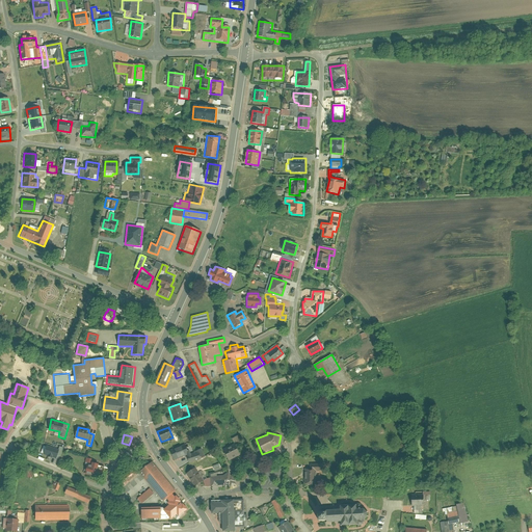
[(235,443),(222,449),(228,460),(235,457),(240,454),(235,443)]
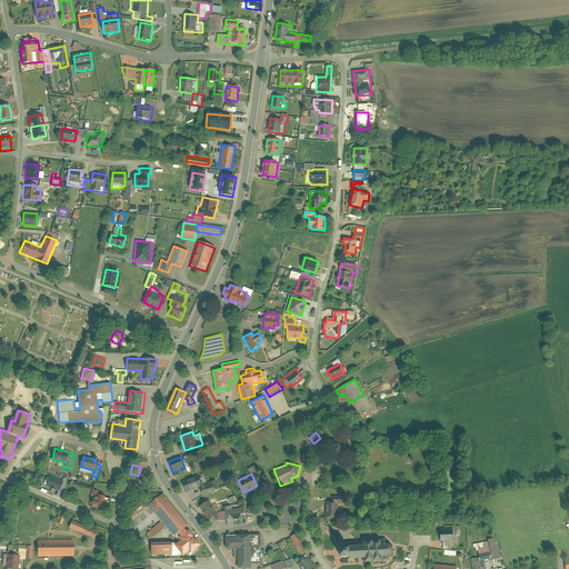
[(201,476),(182,482),(186,492),(199,487),(202,496),(219,490),(216,480),(203,483),(201,476)]
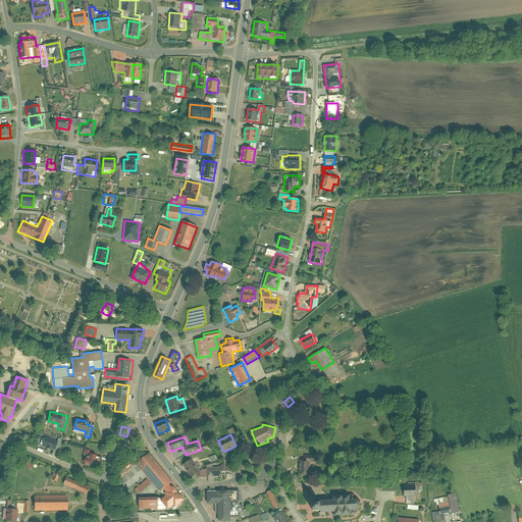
[(57,441),(45,437),(42,447),(54,451),(55,448),(59,449),(61,439),(58,438),(57,441)]
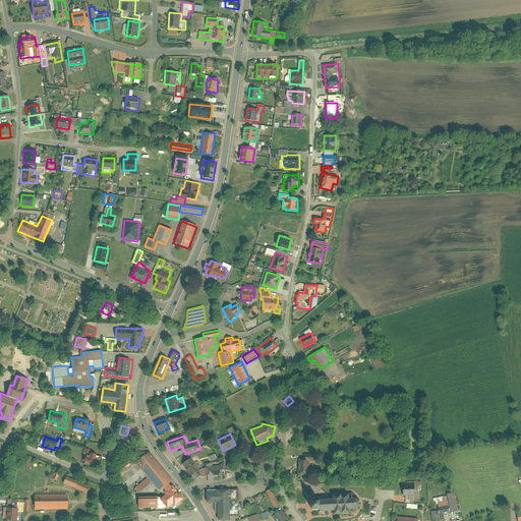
[(91,449),(85,448),(81,464),(100,468),(102,459),(96,458),(97,453),(90,451),(91,449)]
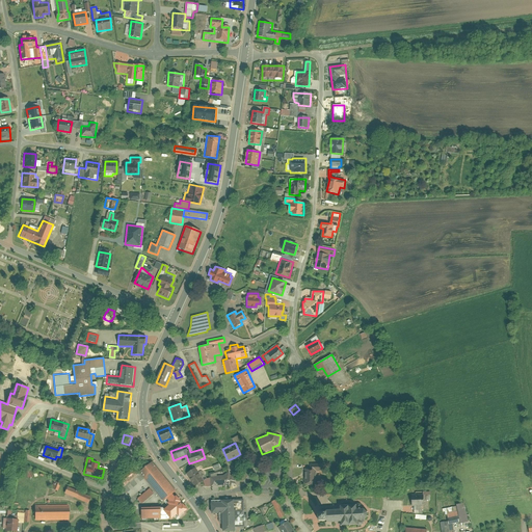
[(152,460),(138,471),(162,501),(166,498),(173,493),(176,490),(152,460)]
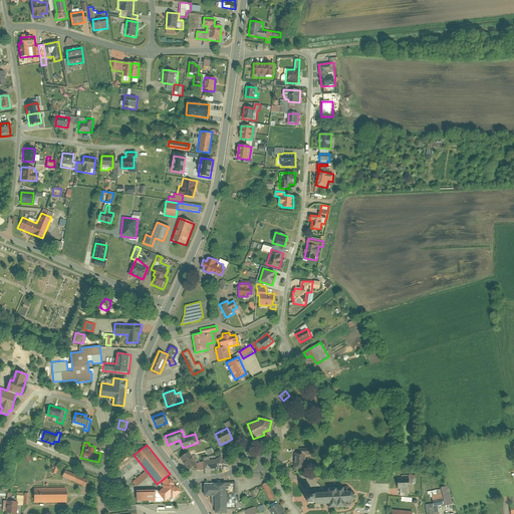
[(300,452),(293,452),(293,468),(306,468),(306,455),(309,455),(309,449),(300,449),(300,452)]
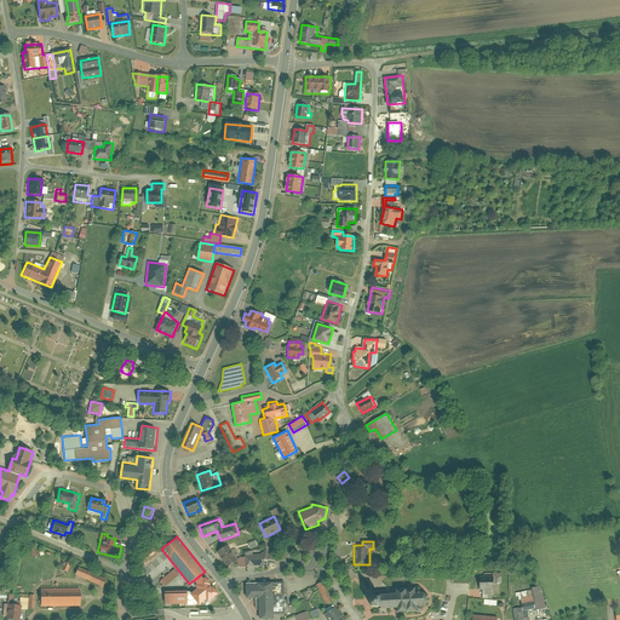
[(154,545),(137,558),(144,568),(161,555),(154,545)]
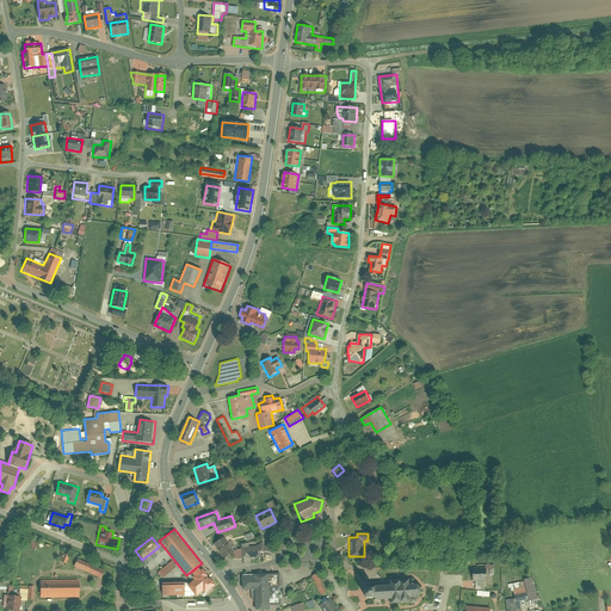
[(224,537),(214,543),(222,557),(233,550),(224,537)]
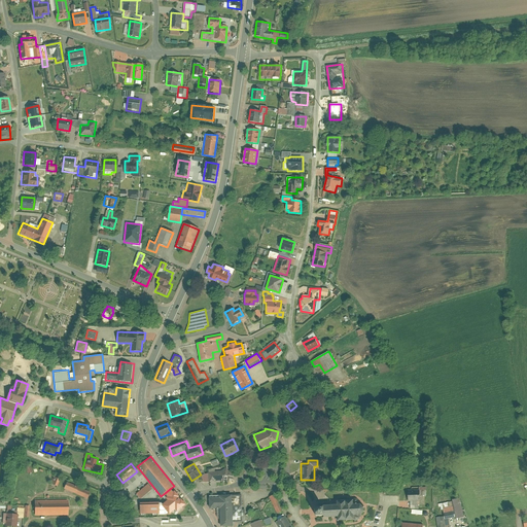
[(221,471),(208,472),(209,482),(226,481),(229,483),(234,480),(232,477),(234,477),(230,469),(227,470),(226,468),(221,471)]
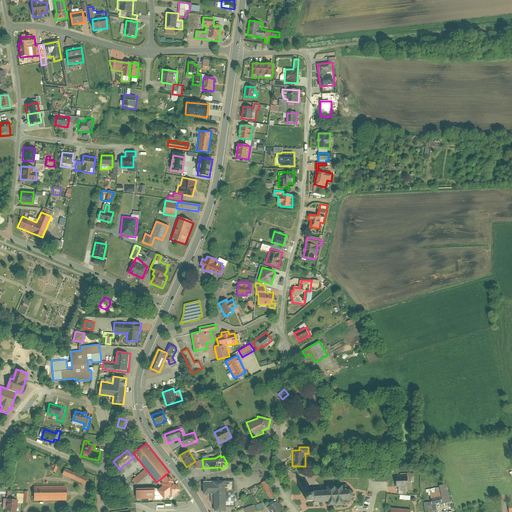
[(59,466),(53,463),(50,470),(56,472),(59,466)]
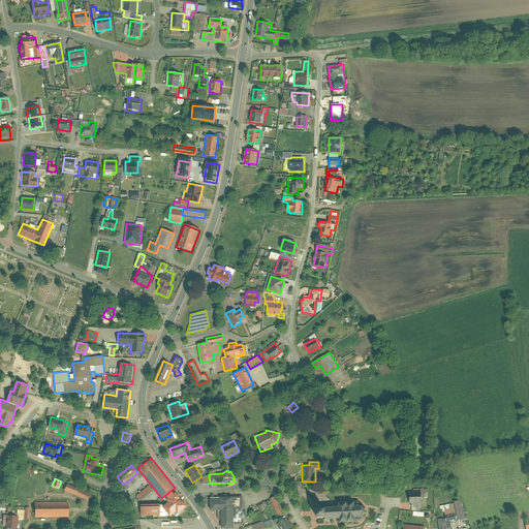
[(91,494),(67,485),(65,490),(89,499),(91,494)]
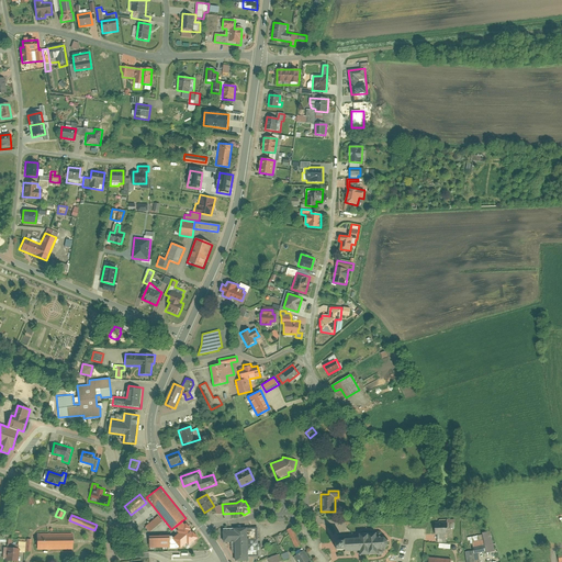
[(157,516),(145,526),(150,532),(163,524),(157,516)]
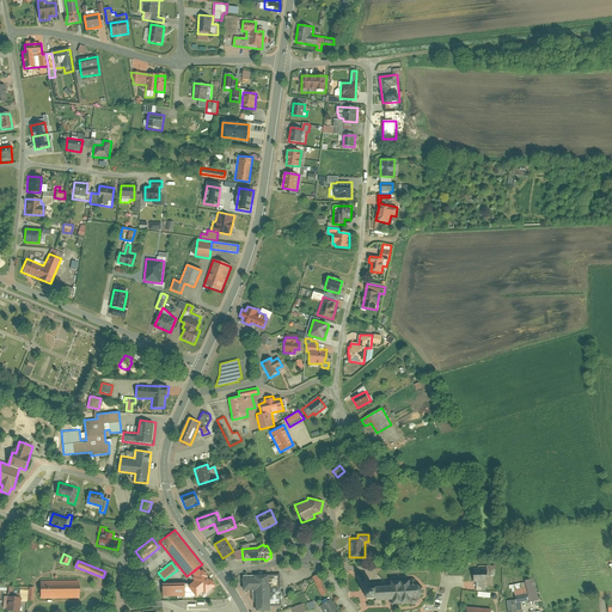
[(194,579),(187,583),(196,595),(202,591),(204,593),(215,585),(202,568),(201,570),(199,567),(191,573),(194,575),(193,576),(194,579)]
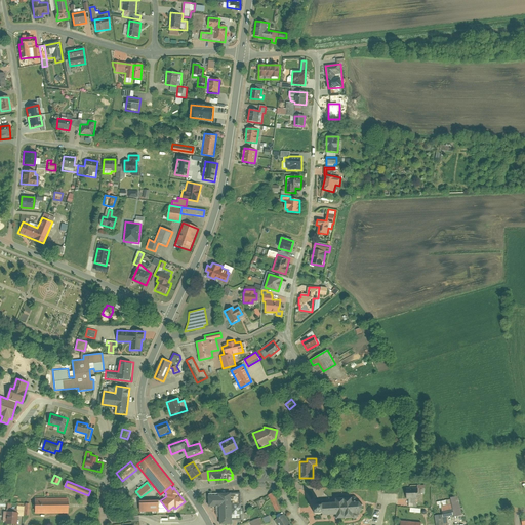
[(417,488),(404,488),(405,499),(406,499),(407,507),(415,507),(415,498),(417,498),(417,493),(417,488)]
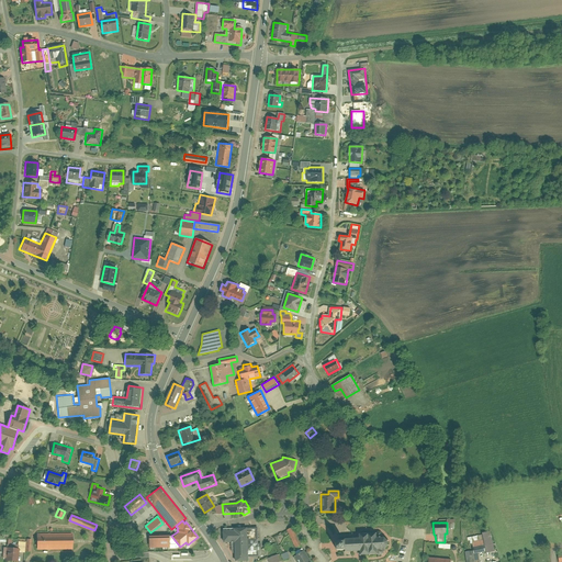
[(237,554),(238,561),(250,560),(250,555),(258,555),(258,551),(262,551),(261,543),(258,543),(258,528),(234,529),(225,529),(225,542),(232,542),(232,548),(233,549),(233,550),(234,550),(235,551),(236,551),(237,551),(237,554)]
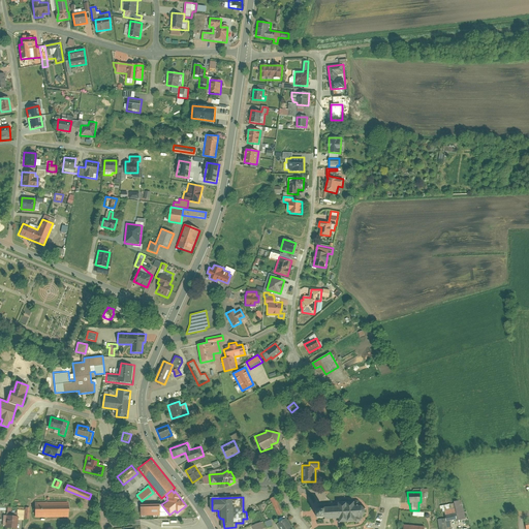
[(274,497),(270,499),(277,516),(282,514),(274,497)]
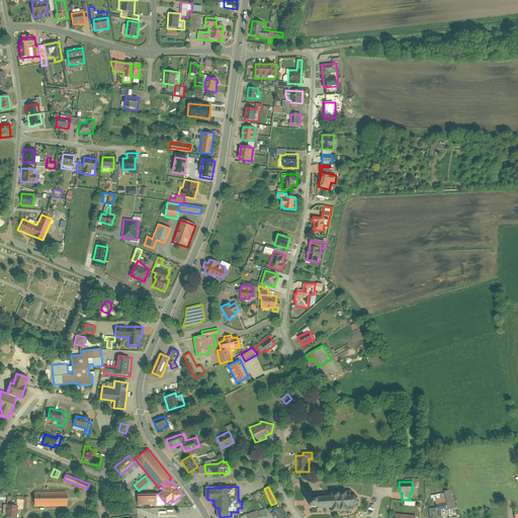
[(444,493),(433,495),(434,501),(435,501),(436,507),(436,517),(437,517),(442,517),(442,509),(448,508),(448,509),(456,507),(452,490),(444,492),(444,493)]
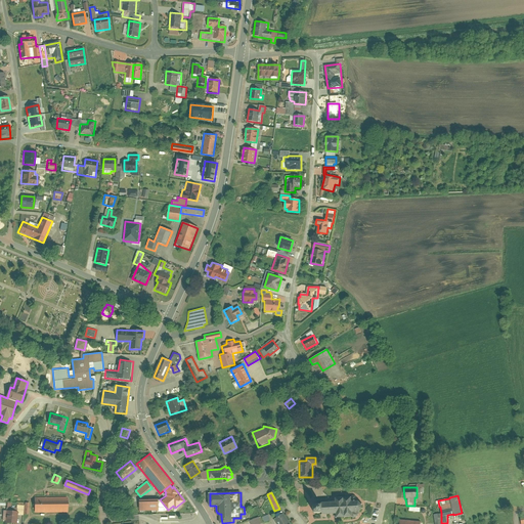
[(255,501),(257,507),(267,501),(264,496),(255,501)]
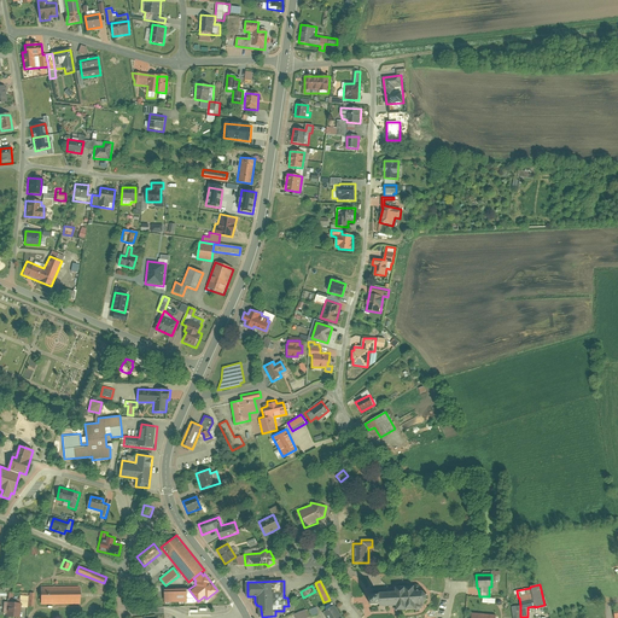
[(395,592),(379,593),(379,595),(369,595),(369,600),(369,605),(379,605),(379,607),(396,606),(397,611),(414,610),(417,611),(419,610),(421,608),(421,605),(425,604),(426,602),(427,600),(426,595),(425,592),(423,592),(420,590),(419,588),(417,586),(414,586),(412,587),(395,588),(395,592)]
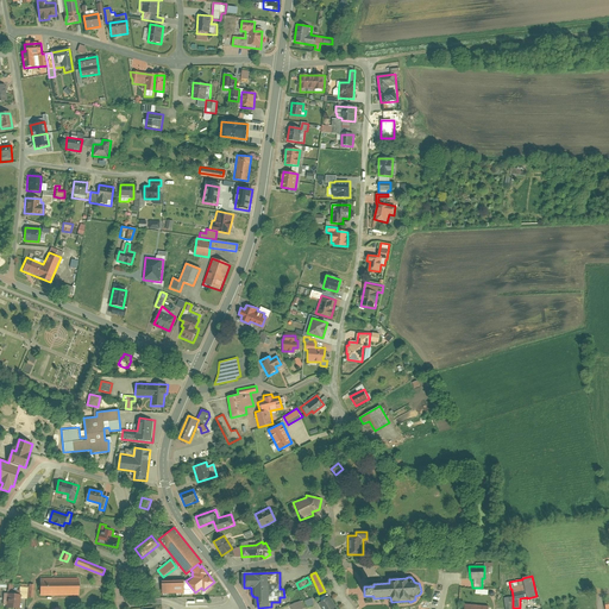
[(79,578),(41,578),(41,594),(79,594),(79,578)]
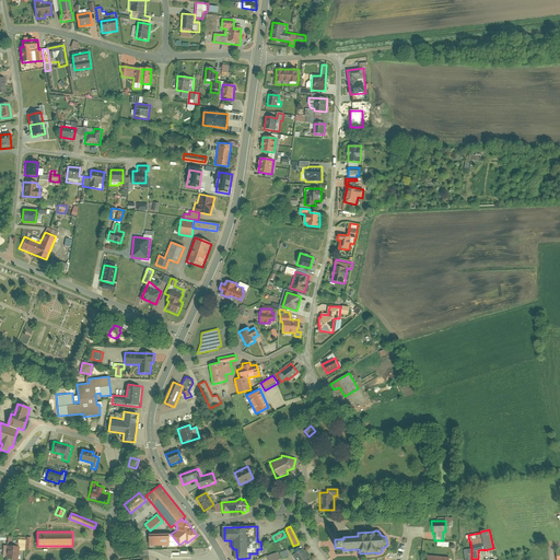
[(168,533),(148,533),(148,545),(168,544),(168,534),(168,533)]
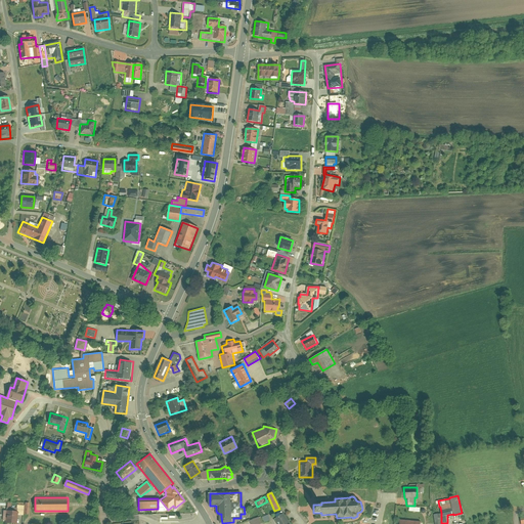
[(159,498),(158,499),(158,509),(158,512),(165,512),(168,510),(160,499),(159,498)]
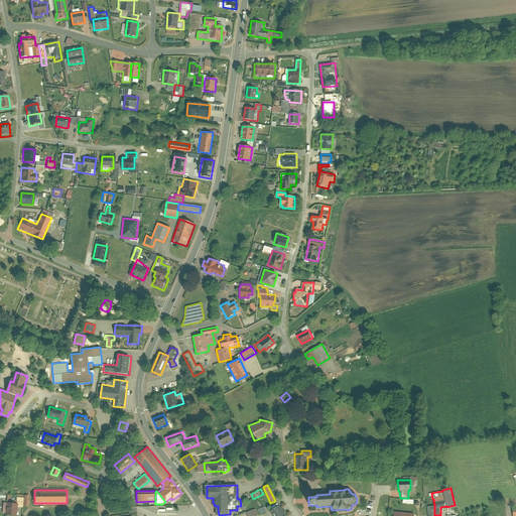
[(415,500),(407,499),(406,503),(413,504),(413,508),(416,508),(416,503),(414,503),(415,500)]
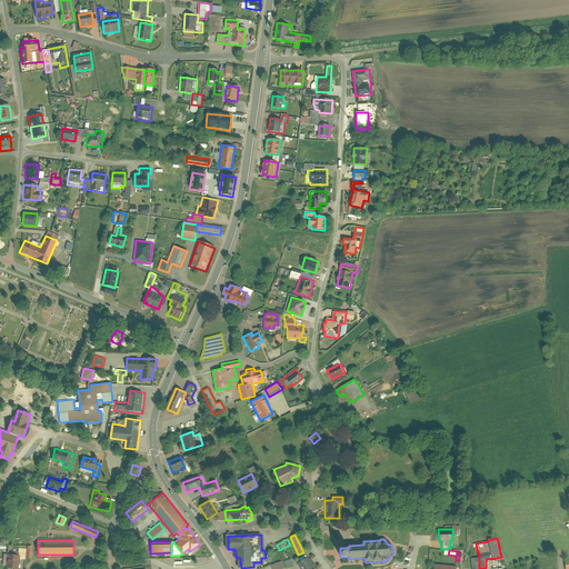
[(18,568),(19,555),(3,553),(3,568),(16,568),(18,568)]
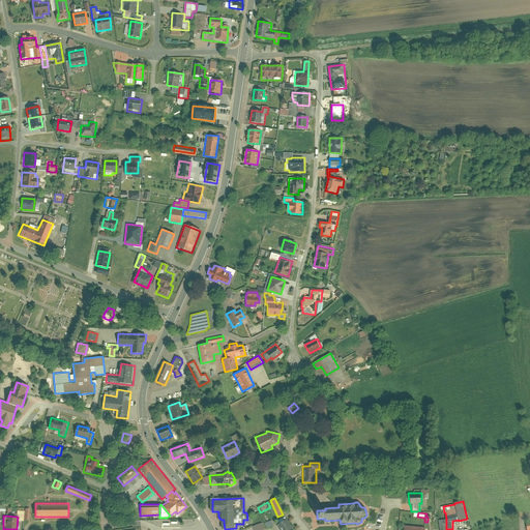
[(293,529),(286,518),(275,525),(278,529),(293,529)]
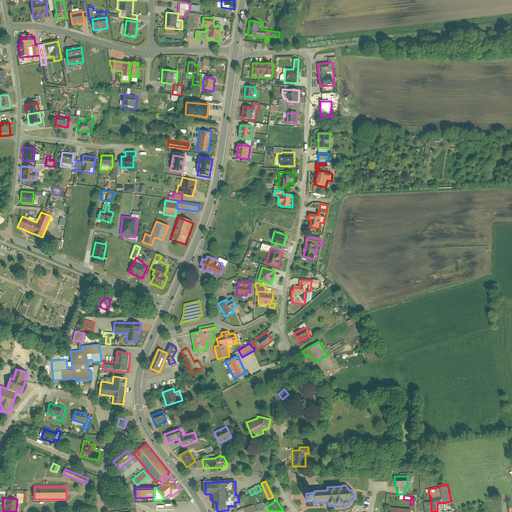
[(256,505),(255,505),(258,511),(264,508),(261,503),(256,505)]
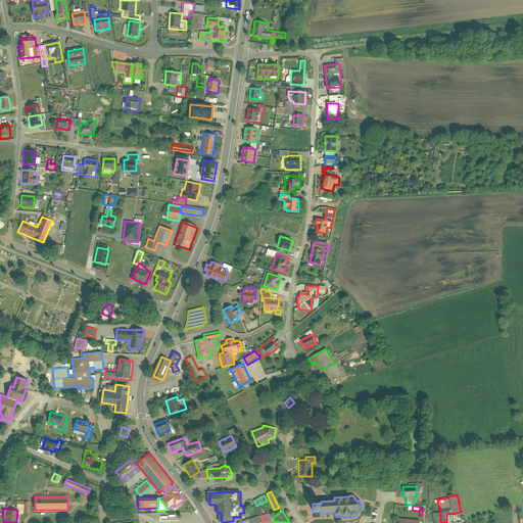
All buildings are outlined.
